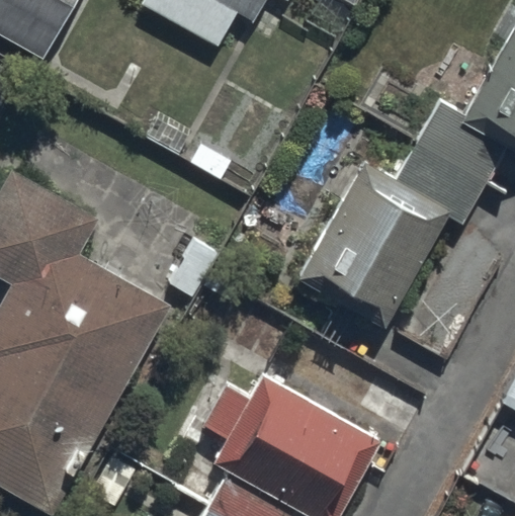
[(0,0),(0,32),(44,57),(75,0),(0,0)]
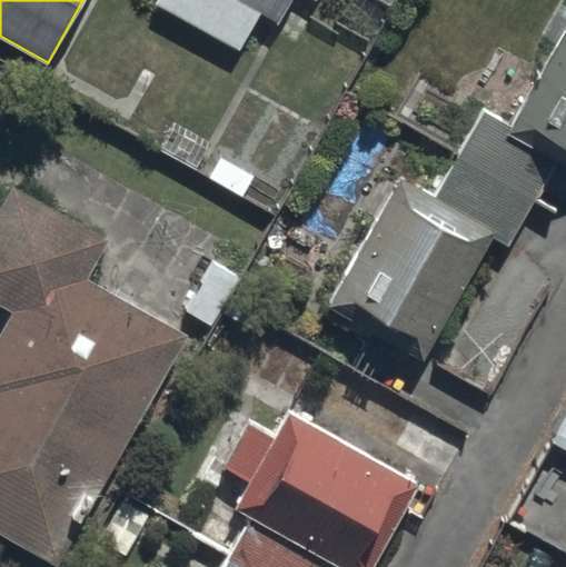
[(159,0),(157,3),(239,50),(261,11),(280,22),(293,0),(316,0),(159,0)]
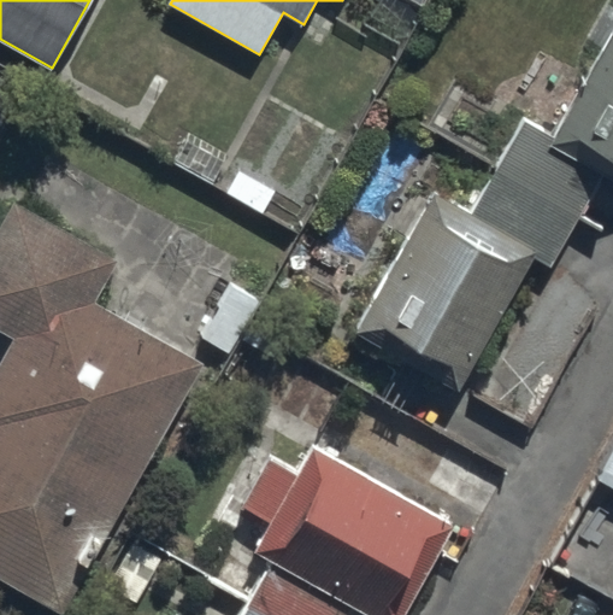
[(612,35),(554,139),(524,122),(472,212),(436,192),(357,332),(459,391),(536,257),(550,265),(602,175),(612,180),(612,35)]
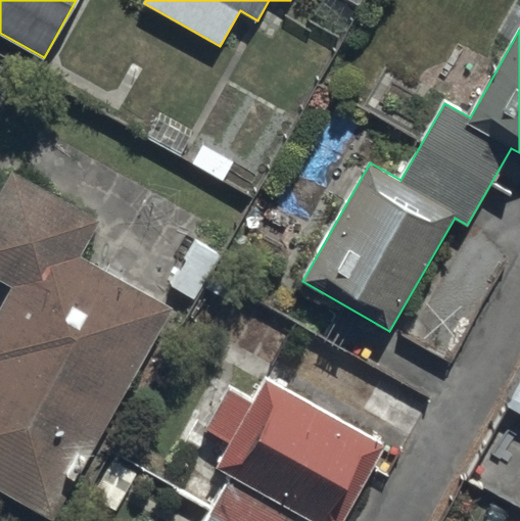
[(0,490),(54,520),(172,310),(81,258),(104,217),(12,166),(0,187),(0,281),(9,287),(0,303),(0,490)]
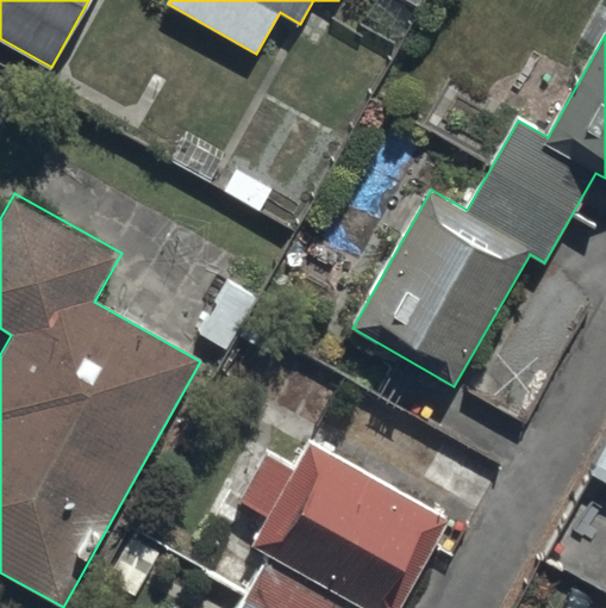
[(243,599),(261,607),(339,607),(344,601),(358,607),(399,607),(445,519),(307,447),(295,471),(266,457),(241,506),(264,516),(251,544),(268,552),(243,599)]
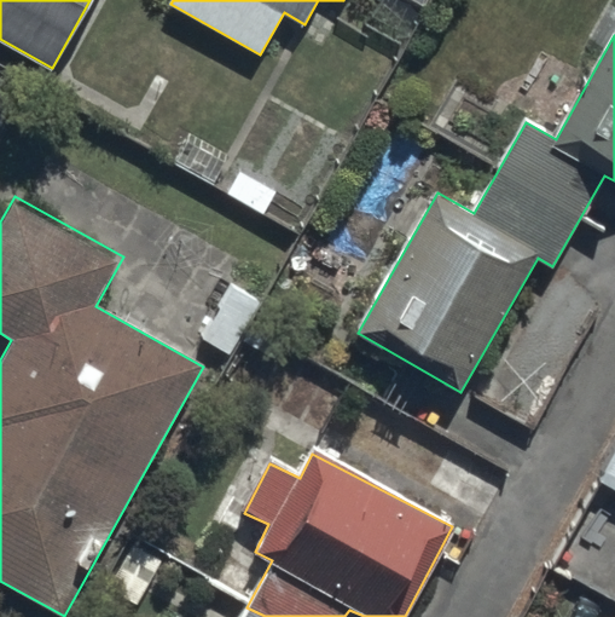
[(614,454),(602,478),(614,485),(614,454)]
